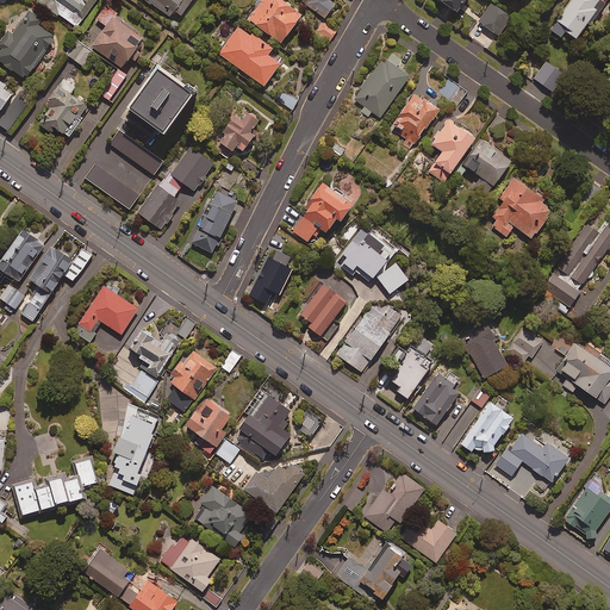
[(42,0),(41,2),(57,16),(58,13),(78,27),(97,0),(42,0)]
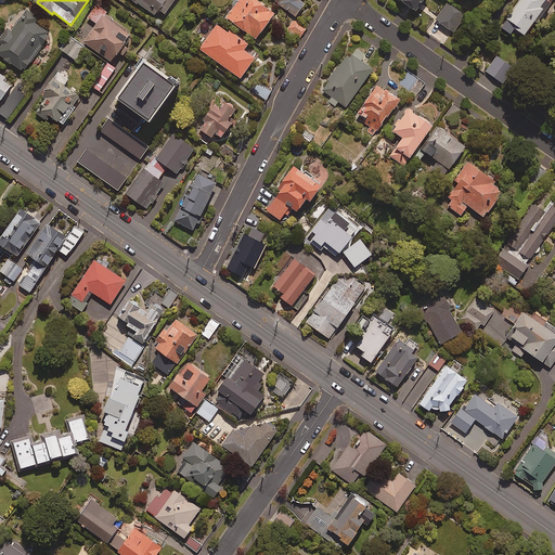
[(173,0),(131,0),(154,15),(157,10),(165,15),(173,0)]
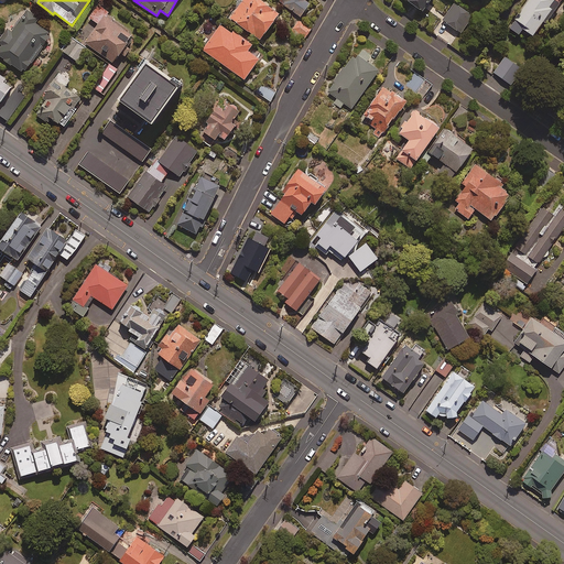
[(278,14),(258,0),(242,0),(229,19),(259,40),(278,14)]
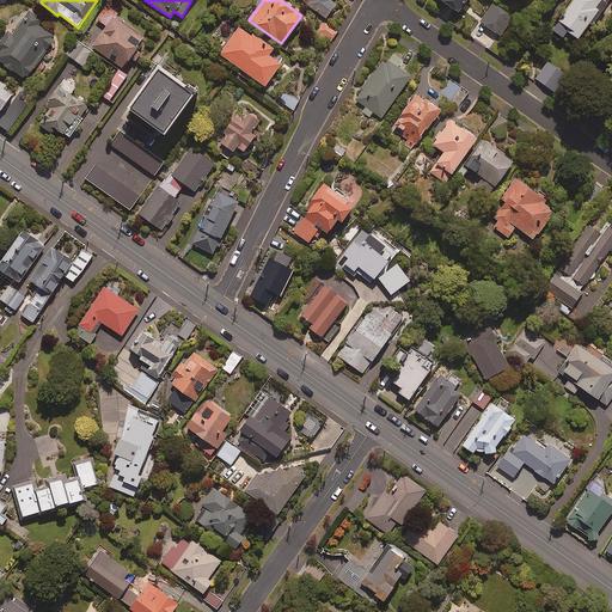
[(331,0),(303,0),(301,2),(325,19),(335,4),(331,1),(331,0)]
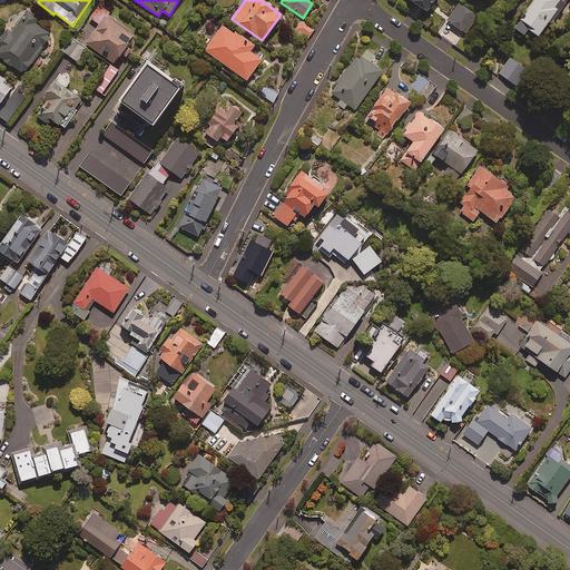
[(433,0),(409,0),(425,11),(433,0)]
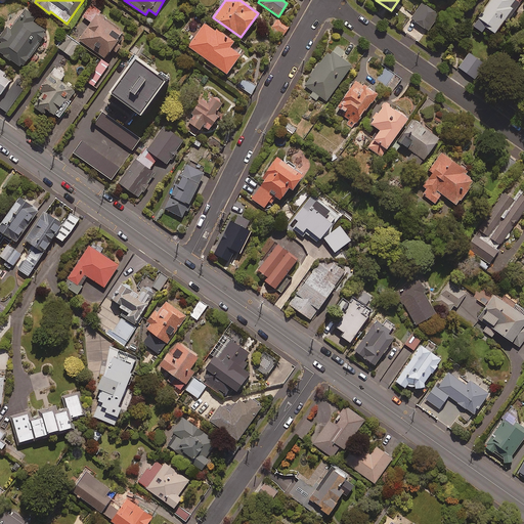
[(521,0),(490,0),(472,26),(481,33),(484,28),(493,34),(505,18),(507,20),(521,0)]
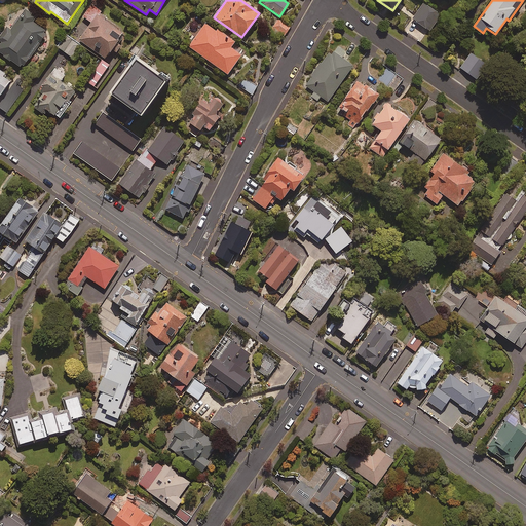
[(102,11),(92,4),(83,16),(92,23),(80,39),(106,59),(125,33),(100,14),(102,11)]
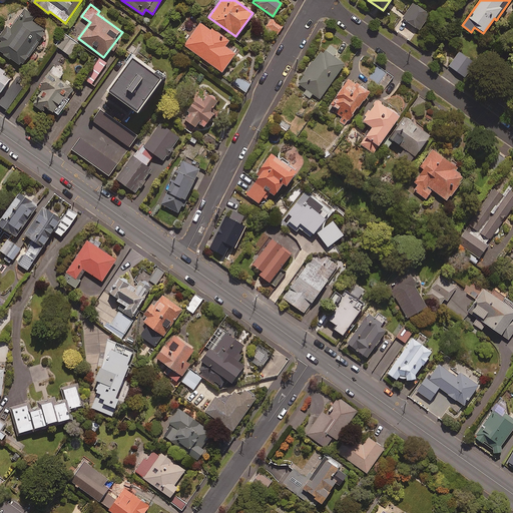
[(429,15),(412,4),(402,18),(419,30),(429,15)]
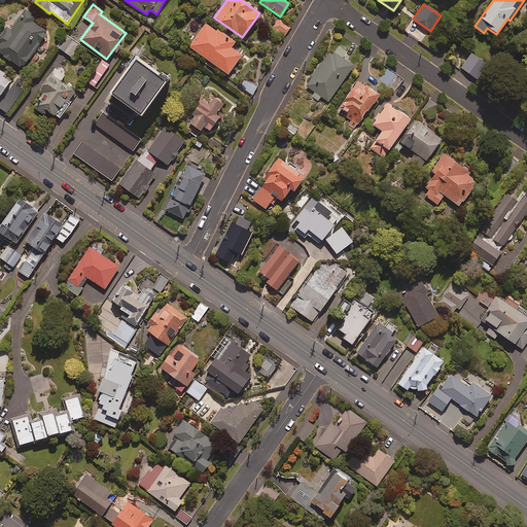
[(37,16),(27,8),(7,36),(0,31),(0,37),(3,40),(0,45),(0,50),(23,68),(49,32),(34,21),(37,16)]
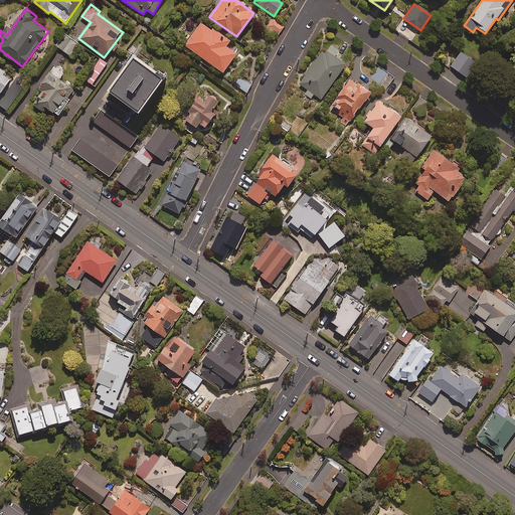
[(284,26),(273,18),(267,26),(279,34),(284,26)]
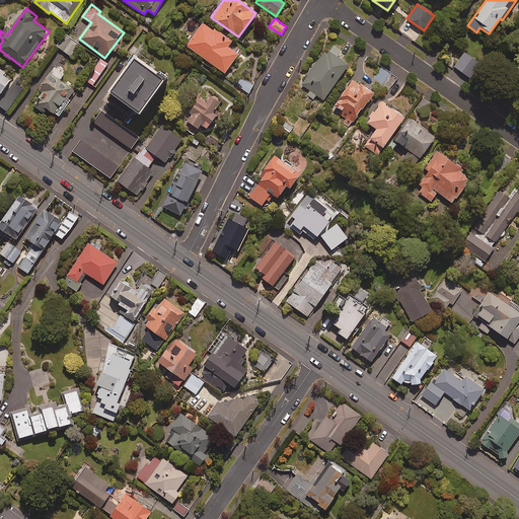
[(212,30),(202,23),(186,46),(224,74),(237,55),(227,48),(231,43),(213,29),(212,30)]
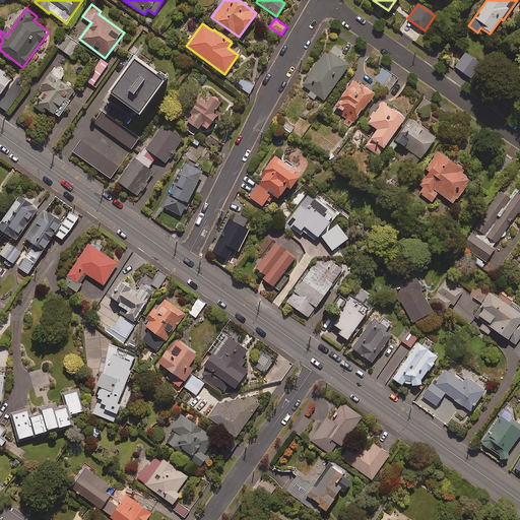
[(439,44),(424,33),(416,43),(432,53),(439,44)]
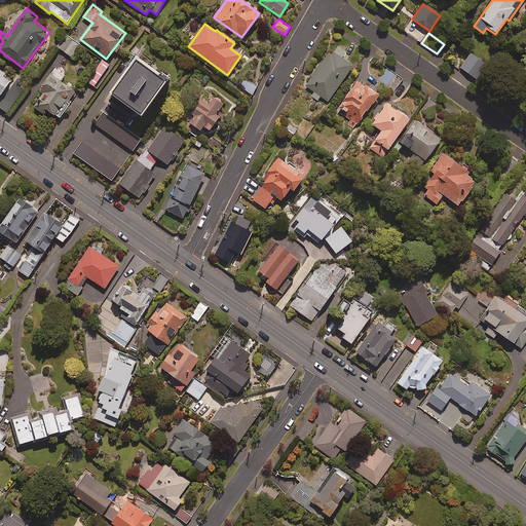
[(80,44),(67,34),(58,46),(72,57),(80,44)]
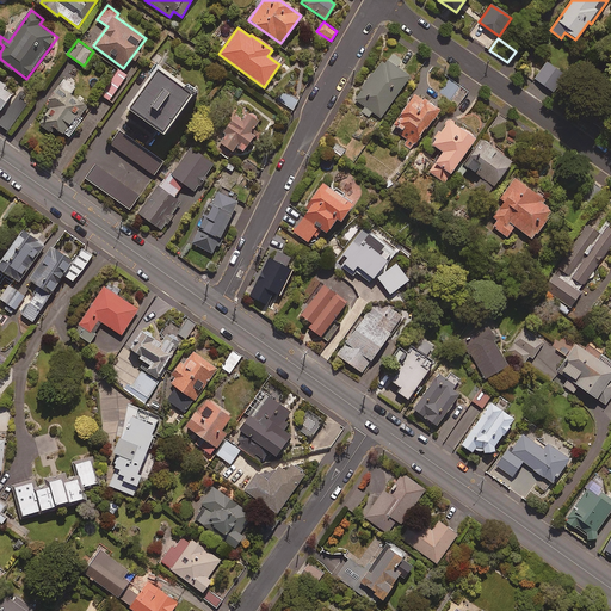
[(401,61),(392,54),(386,61),(382,59),(355,99),(365,106),(362,112),(369,117),(371,112),(381,118),(409,76),(396,67),(401,61)]
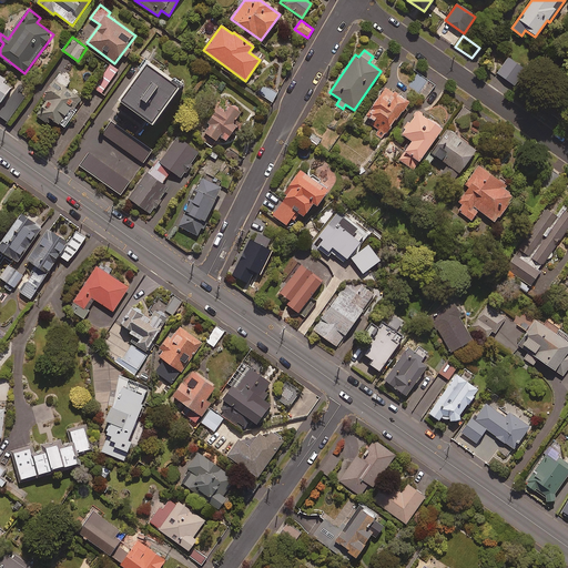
[(527,71),(508,58),(496,73),(516,88),(527,71)]
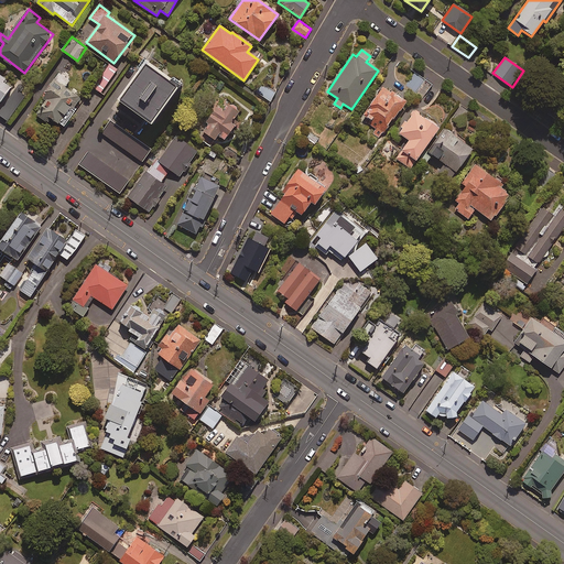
[(181,85),(149,62),(123,97),(154,120),(181,85)]
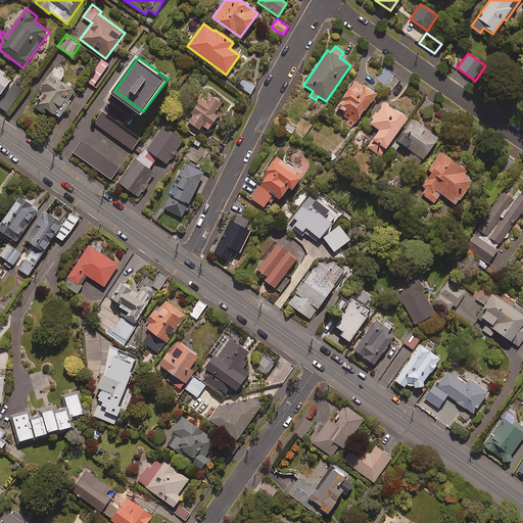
[(109,64),(103,60),(88,82),(94,86),(109,64)]
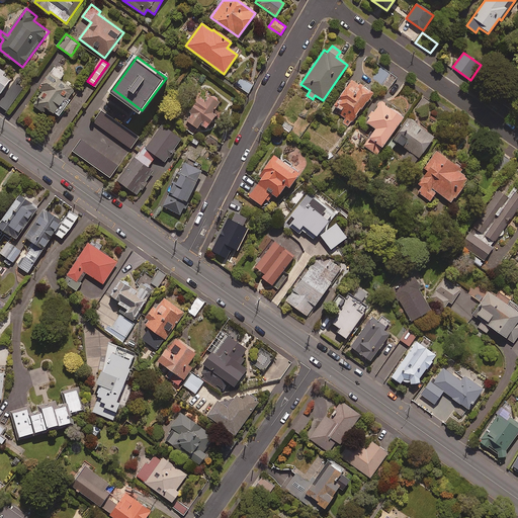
[(380,66),(372,79),(389,90),(397,78),(380,66)]
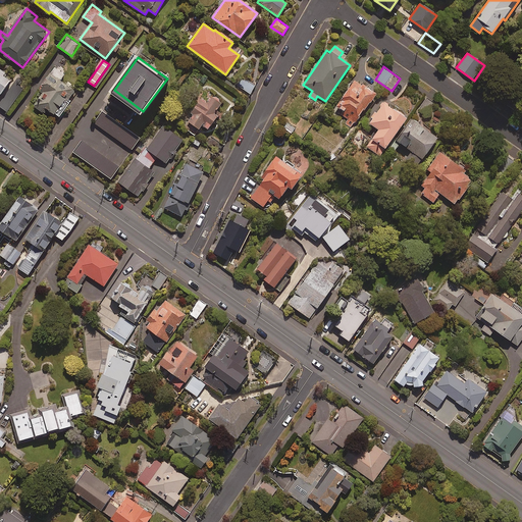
[(13,77),(0,67),(0,95),(1,96),(13,77)]
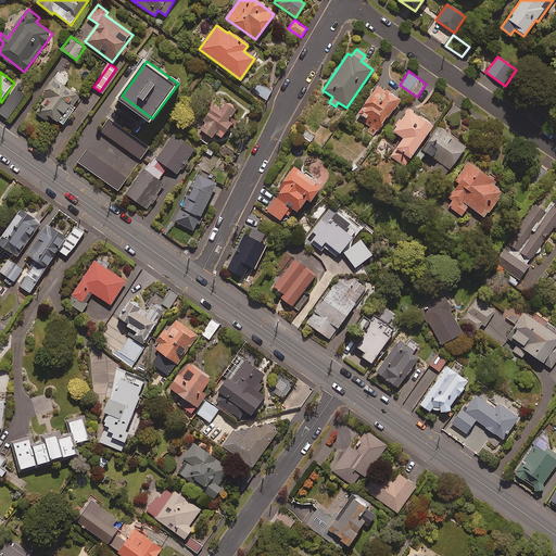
[(70,79),(59,72),(42,96),(47,98),(36,113),(48,121),(51,116),(64,125),(76,106),(74,105),(80,97),(65,86),(70,79)]
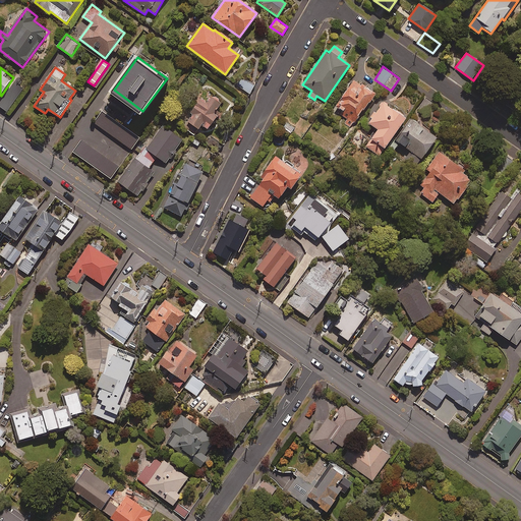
[(254,85),(243,78),(238,87),(249,94),(254,85)]
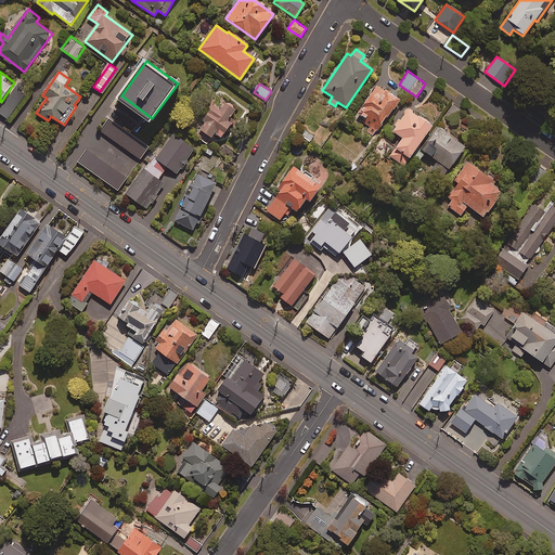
[(398,100),(375,85),(355,117),(377,132),(398,100)]
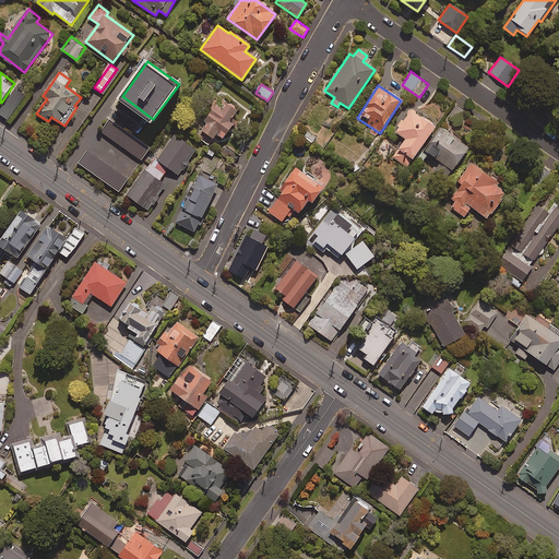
[(24,96),(15,88),(0,107),(0,113),(12,122),(21,110),(16,107),(24,96)]
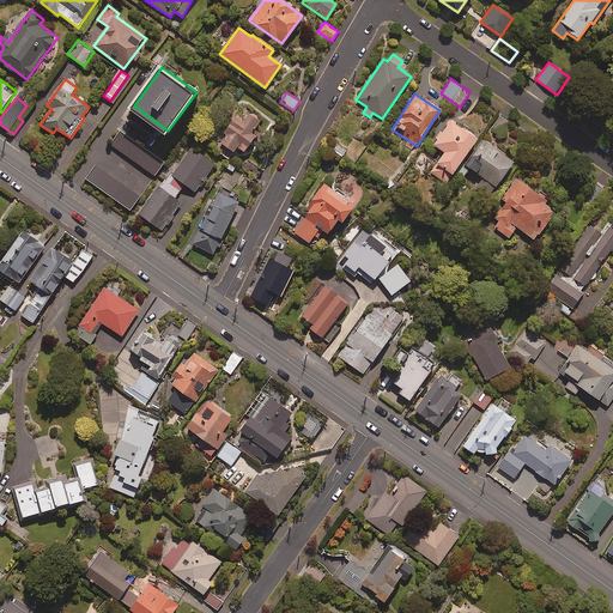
[(260,119),(247,110),(241,120),(235,116),(214,151),(229,159),(235,147),(244,153),(255,134),(252,132),(260,119)]
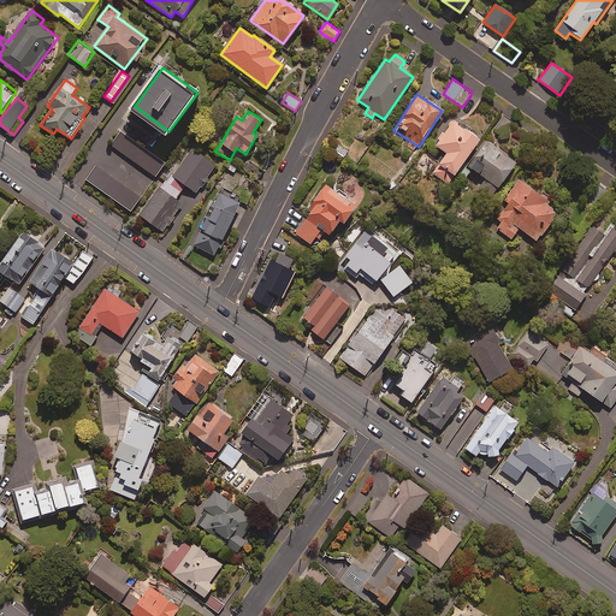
[(478,140),(450,122),(433,146),(445,154),(432,173),(448,184),(478,140)]
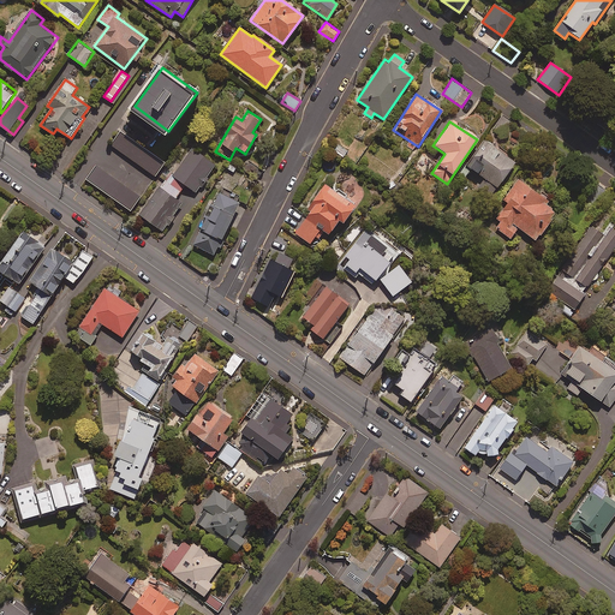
[(163,163),(119,132),(111,145),(154,177),(163,163)]
